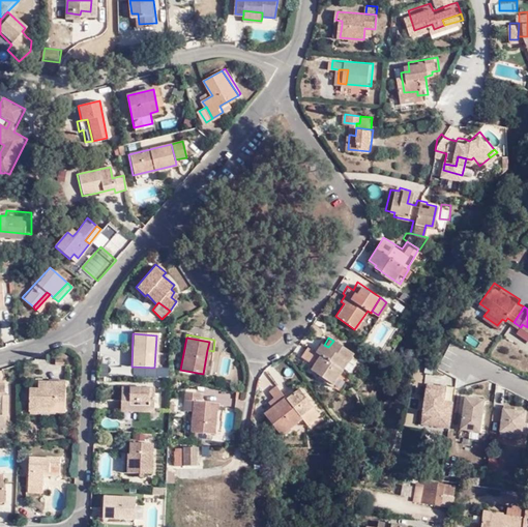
[(328,347),(324,345),(320,342),(314,352),(308,348),(301,356),(312,362),(309,368),(320,376),(319,378),(329,385),(340,370),(336,368),(342,360),(345,362),(351,353),(333,341),(328,347)]
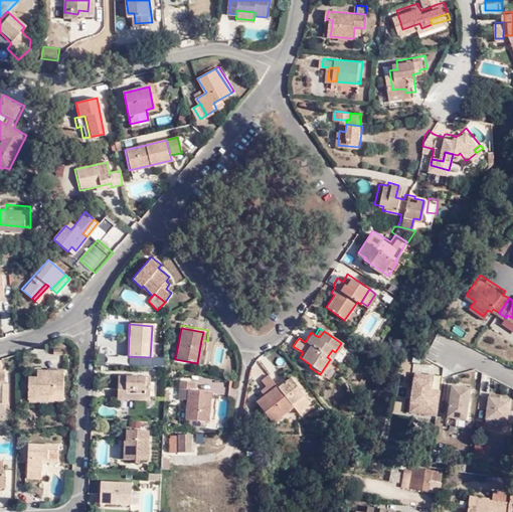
[(219,345),(219,346),(217,353),(216,359),(216,361),(217,361),(223,362),(224,361),(225,354),(226,347),(226,346),(220,345),(219,345)]
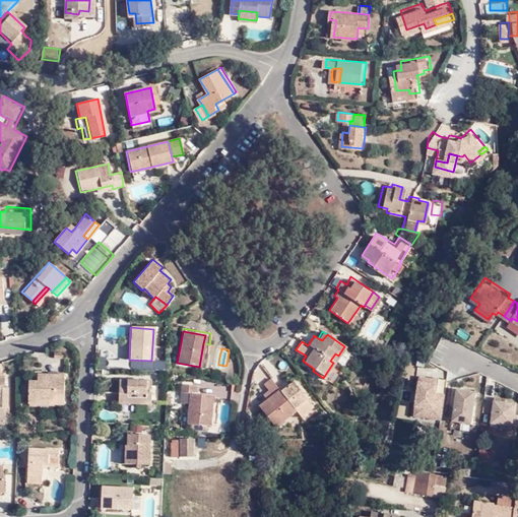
[(333,363),(338,356),(335,353),(330,361),(333,363)]
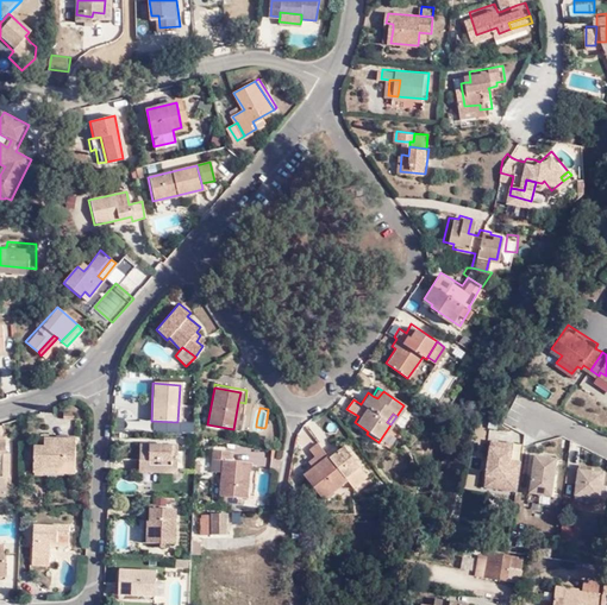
[(515,439),(493,436),(487,484),(520,489),(524,458),(514,457),(515,439)]
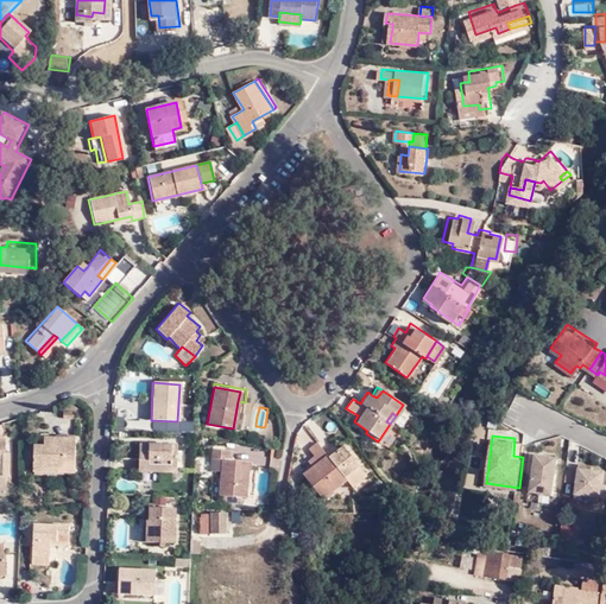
[(319,494),(343,475),(323,449),(315,437),(304,445),(309,451),(315,458),(308,463),(298,469),(303,475),(316,491),(319,494)]
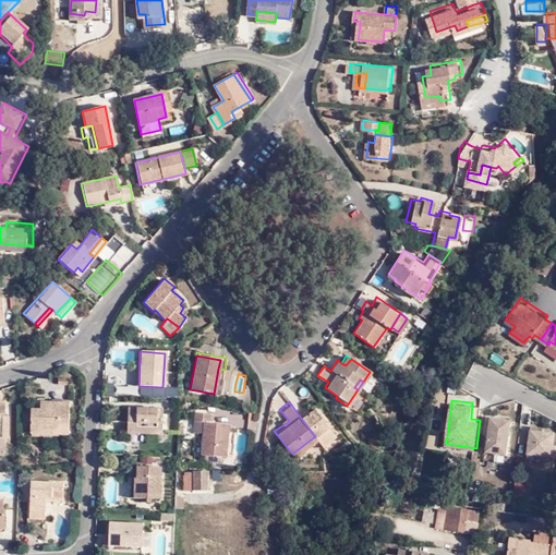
[(27,436),(38,436),(38,433),(65,434),(67,406),(37,405),(36,412),(36,419),(27,419),(27,436)]
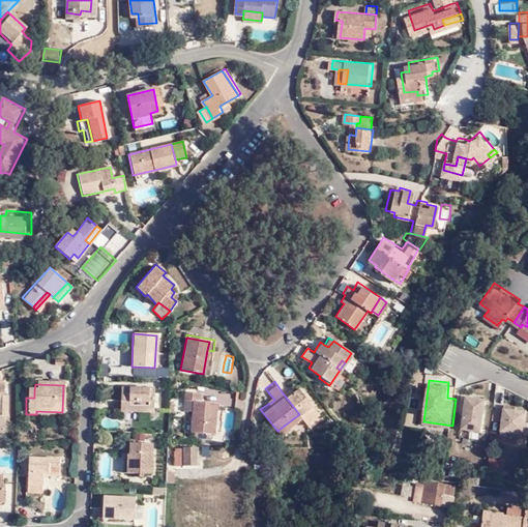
[(304,421),(312,416),(308,411),(313,407),(298,386),(294,389),(290,385),(282,391),(299,414),(300,415),(304,421)]
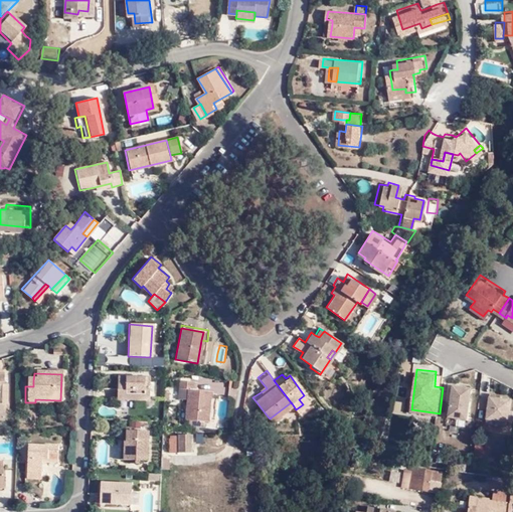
[(150,378),(118,377),(117,398),(149,399),(150,378)]
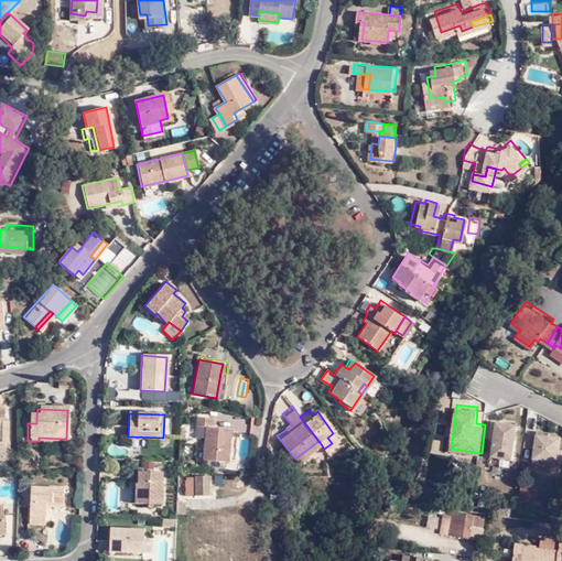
[(215,418),(196,414),(193,433),(203,434),(200,456),(204,456),(203,463),(219,466),(220,459),(225,460),(230,428),(214,425),(215,418)]
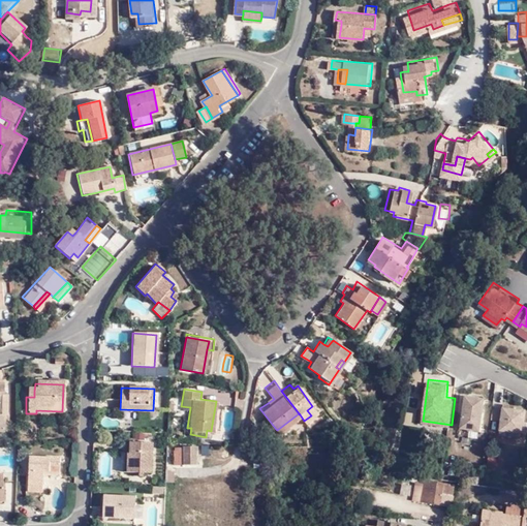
[(483,429),(487,393),(464,392),(461,427),(483,429)]
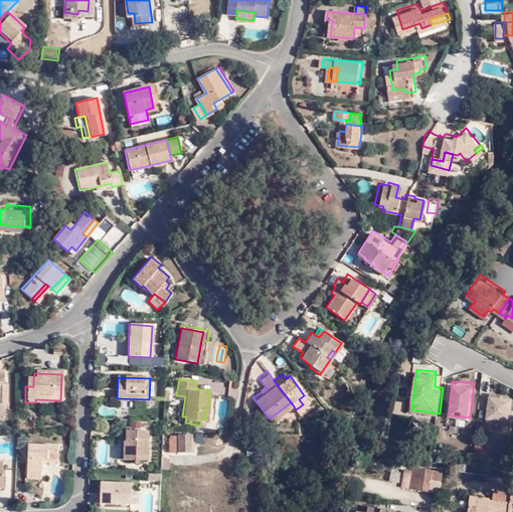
[(257,386),(261,392),(267,388),(262,382),(257,386)]
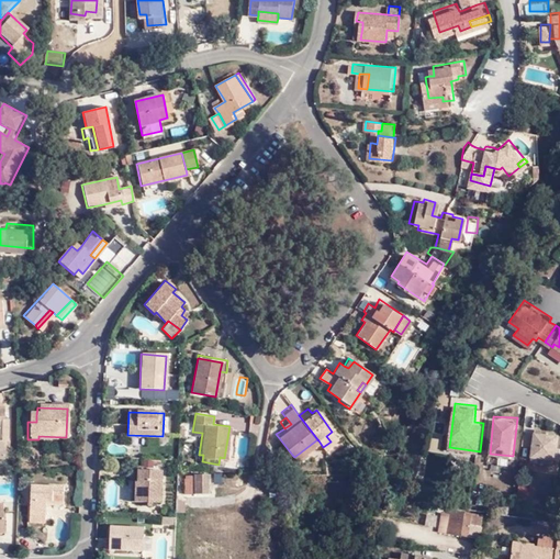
[(559,429),(536,427),(533,454),(558,457),(559,448),(559,429)]
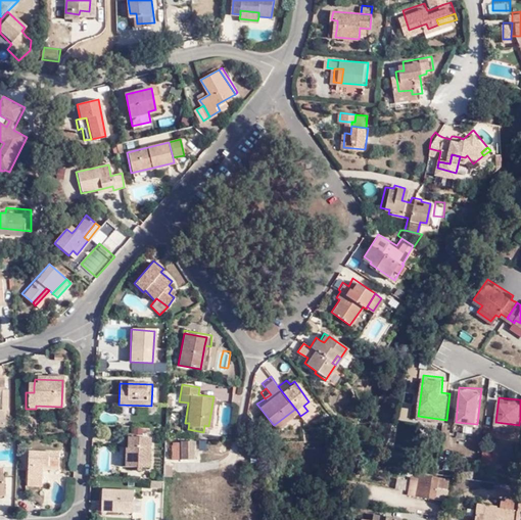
[(313,407),(309,402),(303,406),(308,411),(313,407)]
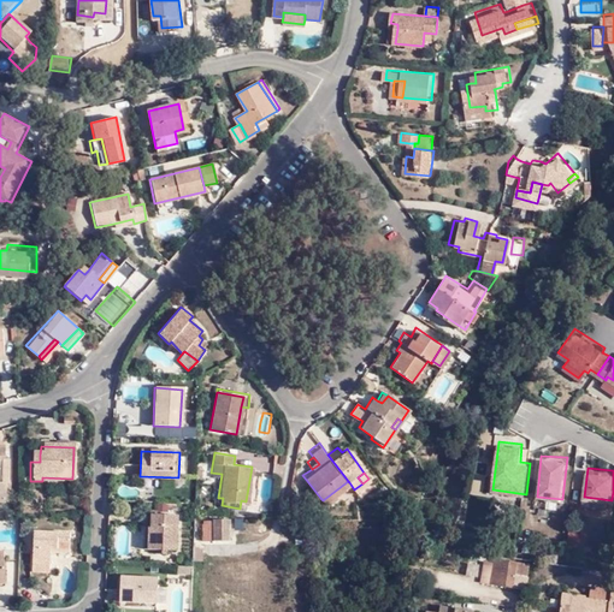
[(313,503),(320,498),(307,481),(300,487),(313,503)]
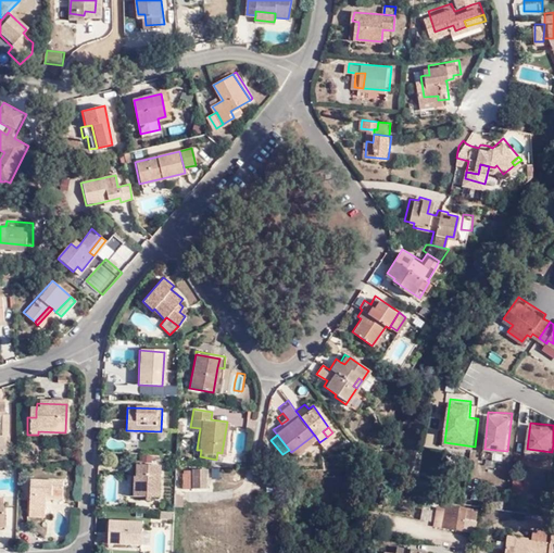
[(268,459),(267,465),(281,467),(282,461),(268,459)]
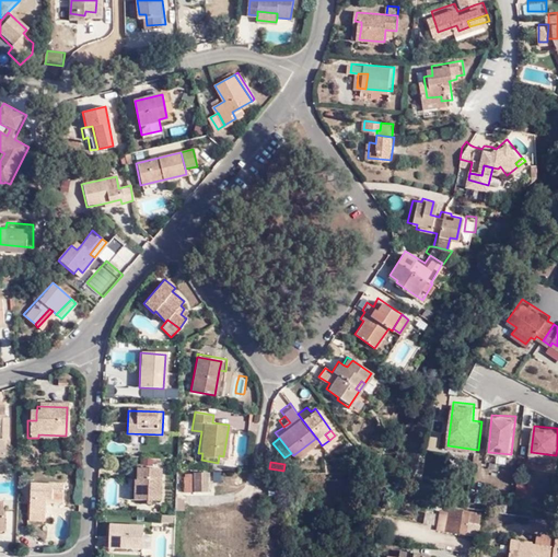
[(139,466),(139,478),(138,498),(153,498),(162,499),(162,467),(139,466)]
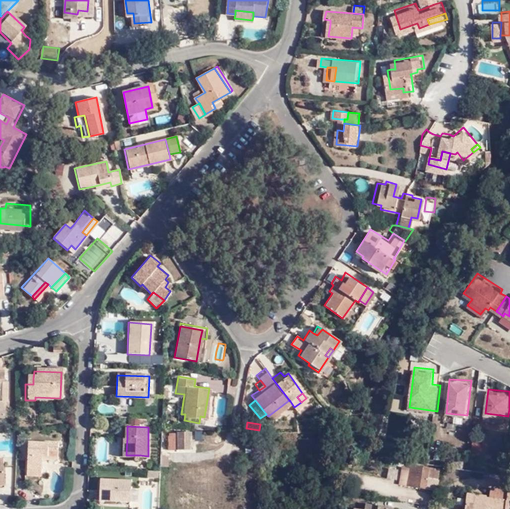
[(170,447),(179,447),(180,437),(180,429),(172,429),(172,433),(170,435),(170,447)]
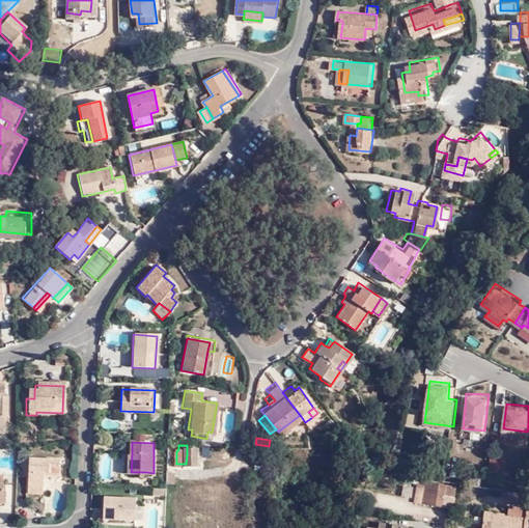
[(187,445),(187,453),(200,454),(200,449),(200,447),(200,446),(187,445)]
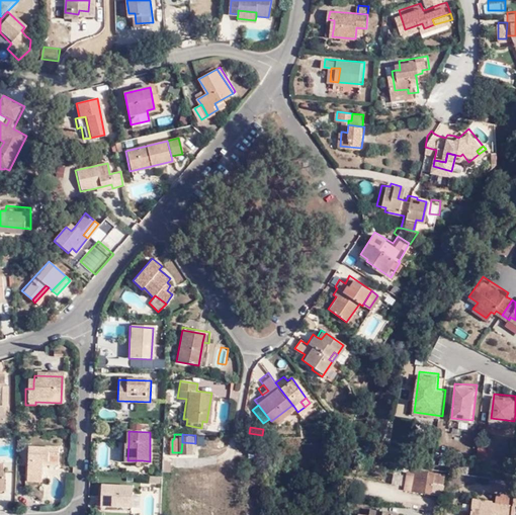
[(182,442),(181,452),(195,453),(195,448),(195,443),(182,442)]
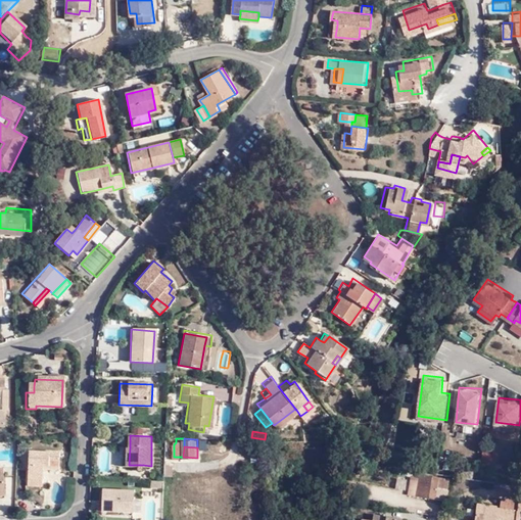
[(61,452),(29,452),(28,481),(43,482),(44,468),(60,469),(61,452)]
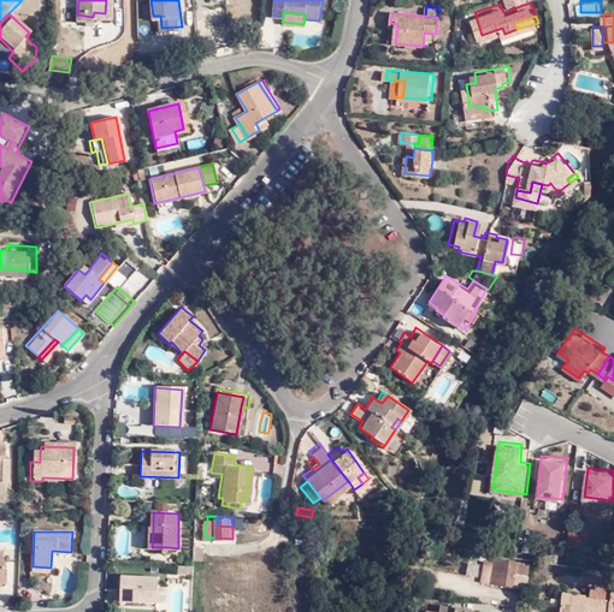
[(19,552),(30,552),(30,534),(19,533),(19,552)]
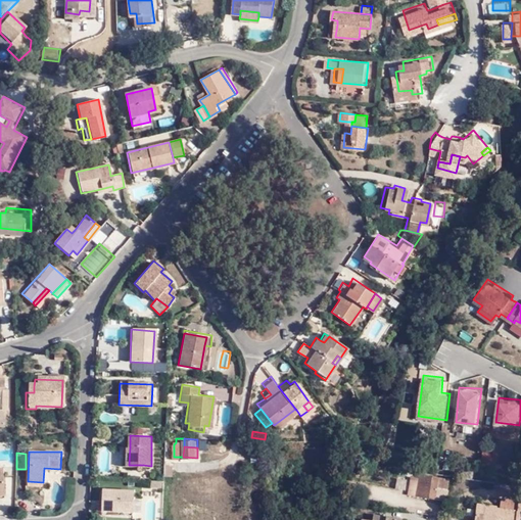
[(175,465),(164,463),(163,474),(174,475),(175,465)]
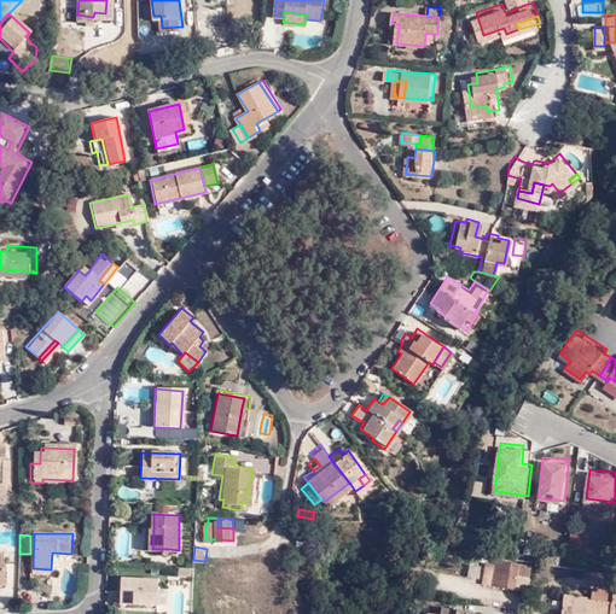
[(487,578),(509,582),(513,556),(492,553),(487,578)]
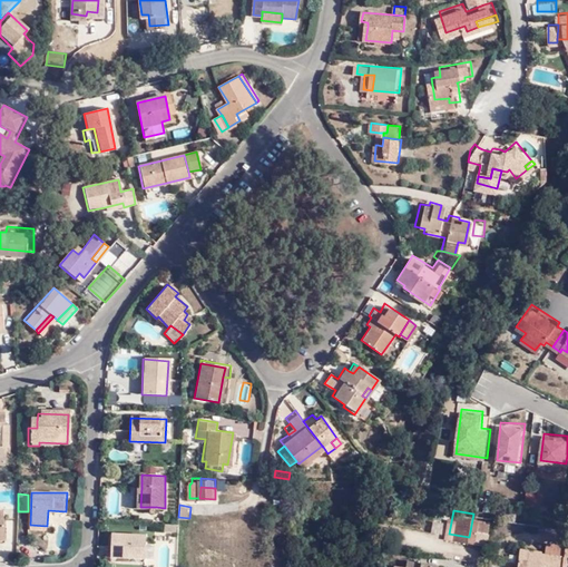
[(473,514),(469,537),(475,539),(480,515),(473,514)]
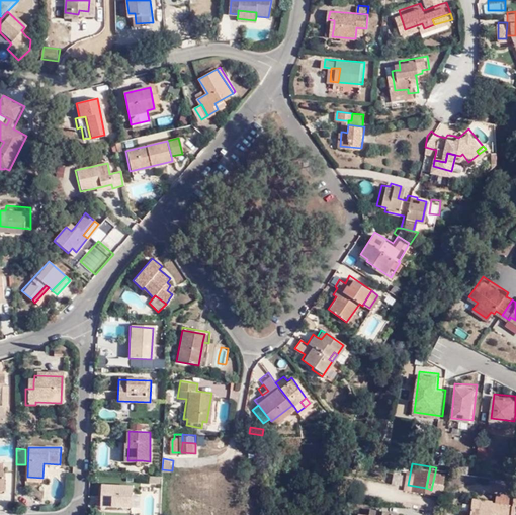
[(99,506),(117,507),(117,502),(131,503),(132,487),(100,486),(99,506)]
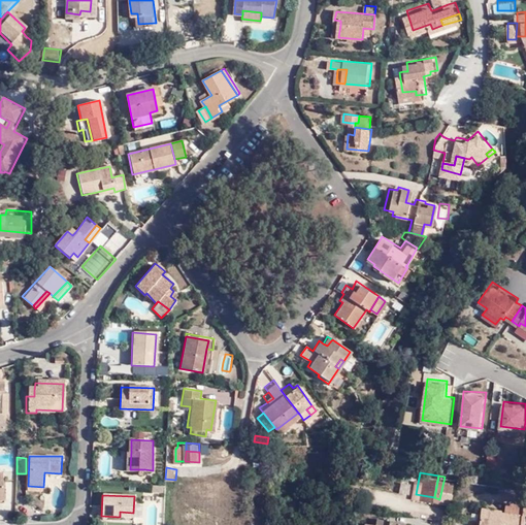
[(493,524),(494,522),(499,523),(515,524),(516,523),(525,524),(524,524),(525,524),(525,504),(519,504),(517,513),(496,511),(496,507),(477,505),(473,523),(465,523),(464,524),(493,524)]
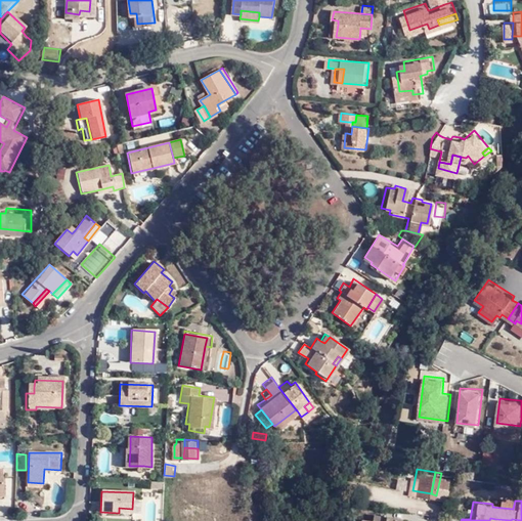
[(404,517),(372,511),(368,520),(411,520),(403,519),(404,517)]
